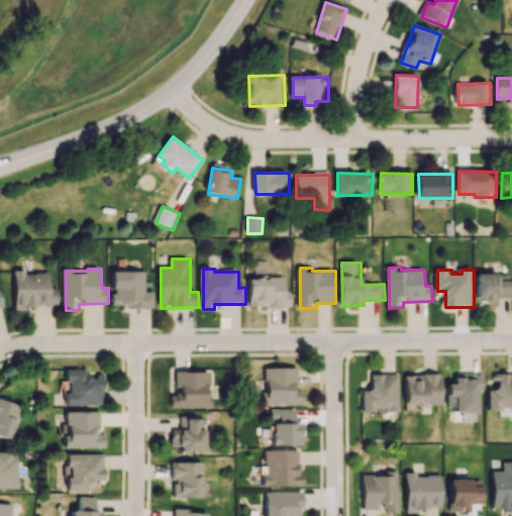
[(17,311),(27,311),(27,306),(60,306),(60,289),(52,289),(52,274),(27,274),(27,271),(16,271),(17,311)]
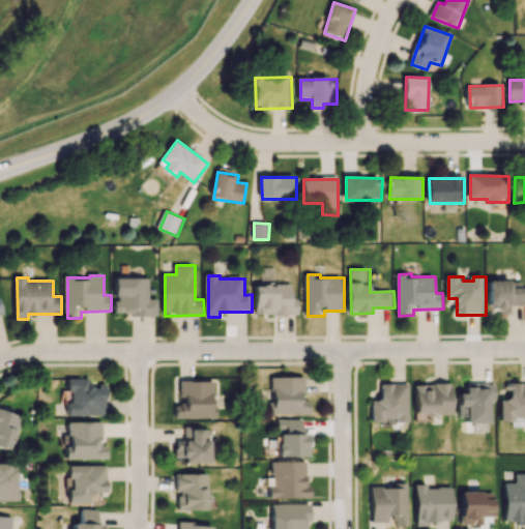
[(117,278),(118,302),(117,302),(117,316),(161,315),(161,299),(151,299),(151,278),(117,278)]
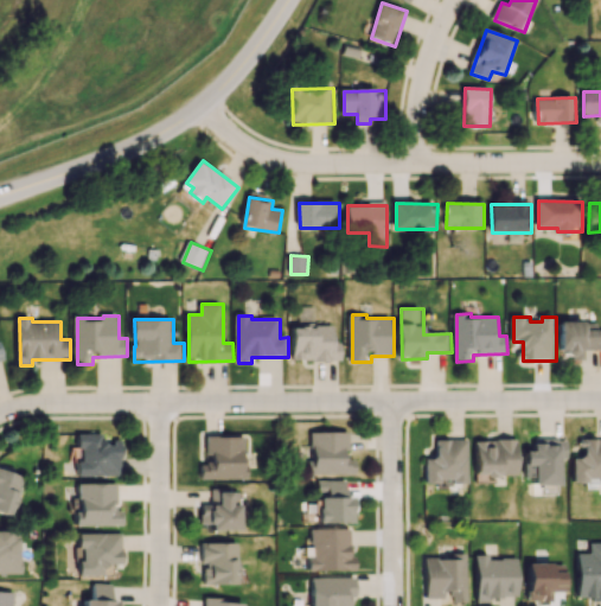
[(600,331),(600,323),(563,323),(563,351),(574,351),(574,361),(588,361),(588,351),(600,350),(600,331)]
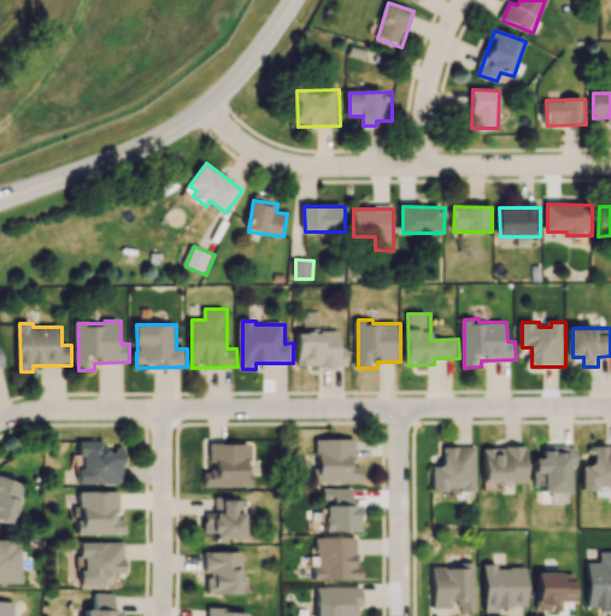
[(342,332),(300,330),(300,367),(350,368),(350,348),(342,348),(342,332)]
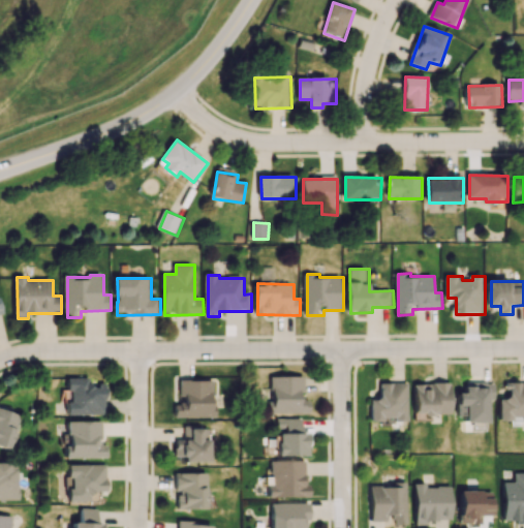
[(311,413),(312,397),(306,397),(307,377),(273,377),(272,413),(311,413)]
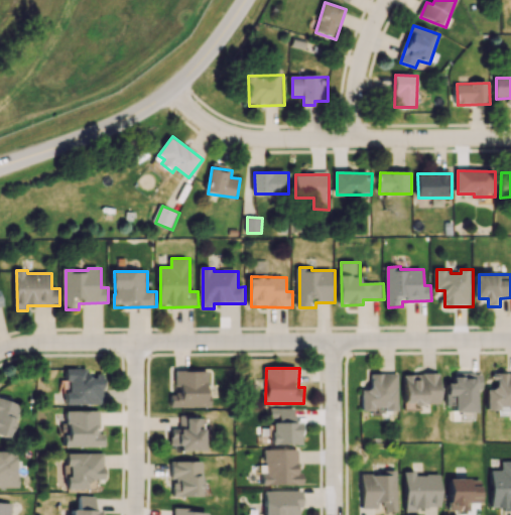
[(69,405),(106,405),(105,377),(90,377),(90,369),(68,369),(69,383),(72,382),(72,393),(68,393),(69,405)]
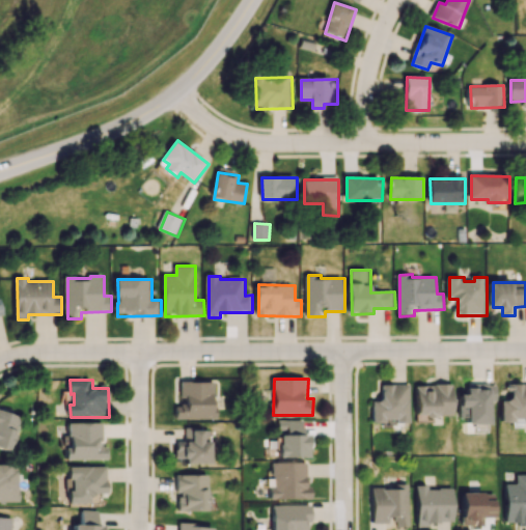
[(177,419),(217,420),(218,383),(185,382),(184,406),(178,406),(177,419)]
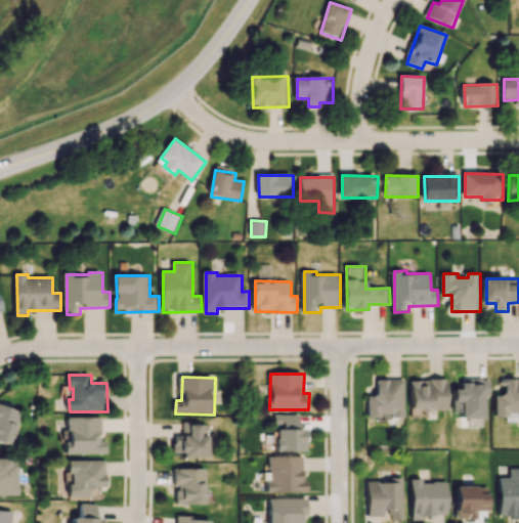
[(498,417),(513,417),(513,418),(518,417),(518,379),(505,380),(505,394),(496,394),(498,417)]
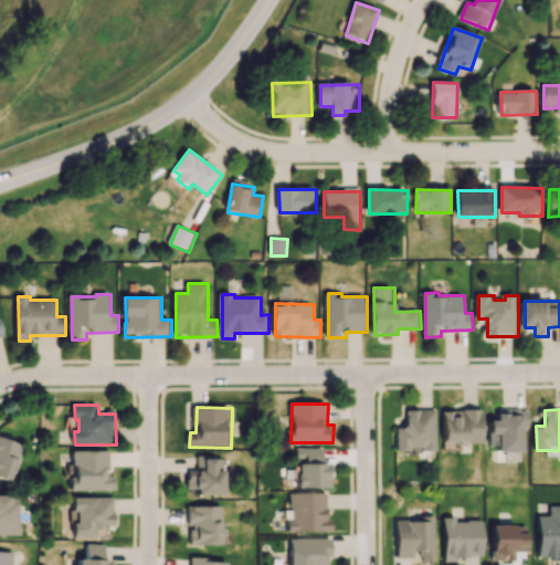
[(399,450),(423,449),(423,451),(439,451),(439,410),(408,410),(408,428),(399,428),(399,450)]
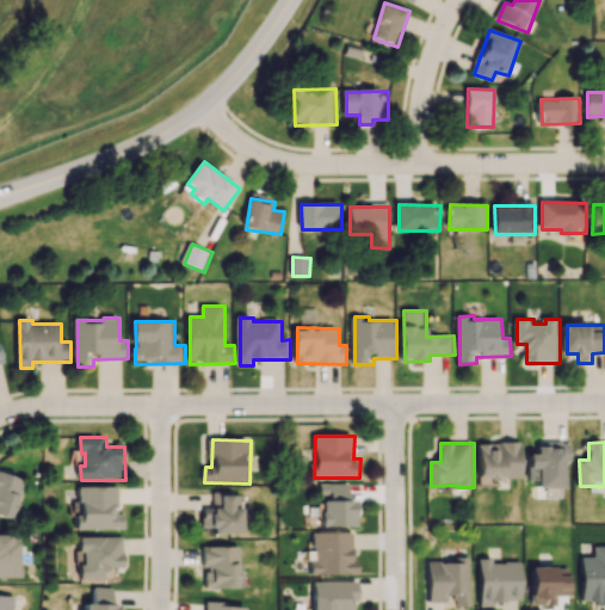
[(523,479),(522,443),(480,443),(481,479),(523,479)]
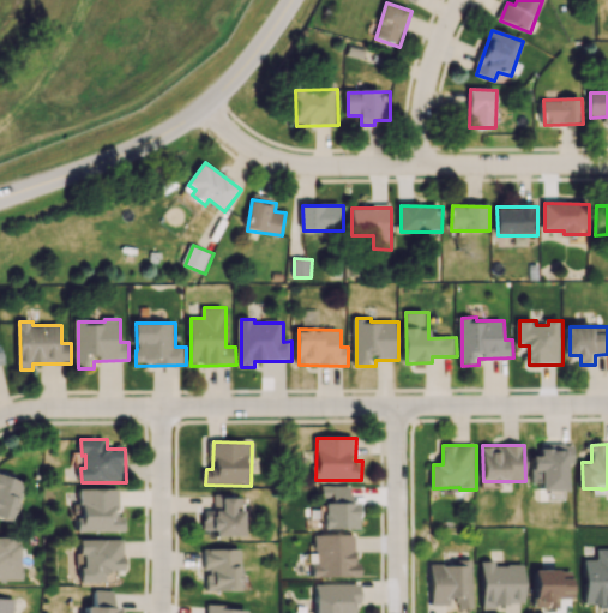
[(542,491),(569,492),(569,467),(576,467),(577,449),(541,448),(541,457),(533,456),(533,482),(542,484),(542,491)]
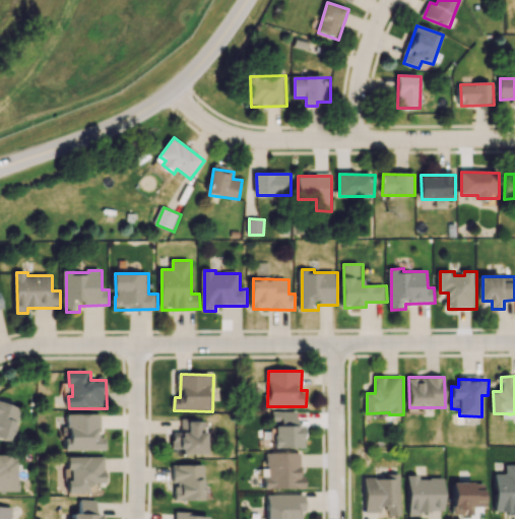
[(0,438),(12,443),(23,409),(0,400),(0,438)]
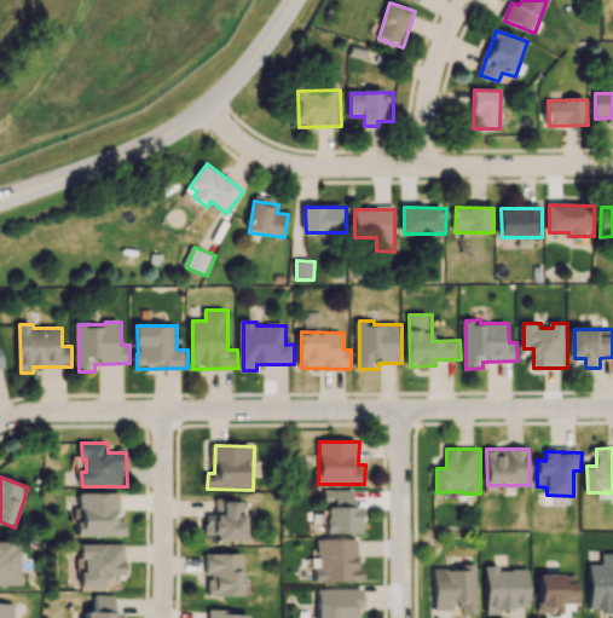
[(328,535),(364,533),(364,507),(357,507),(356,490),(336,491),(337,508),(328,508),(328,535)]
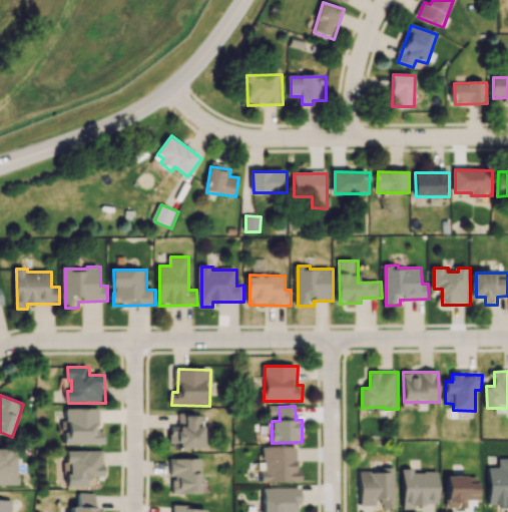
[(66,444),(105,444),(105,428),(101,428),(101,409),(69,409),(69,433),(66,433),(66,444)]
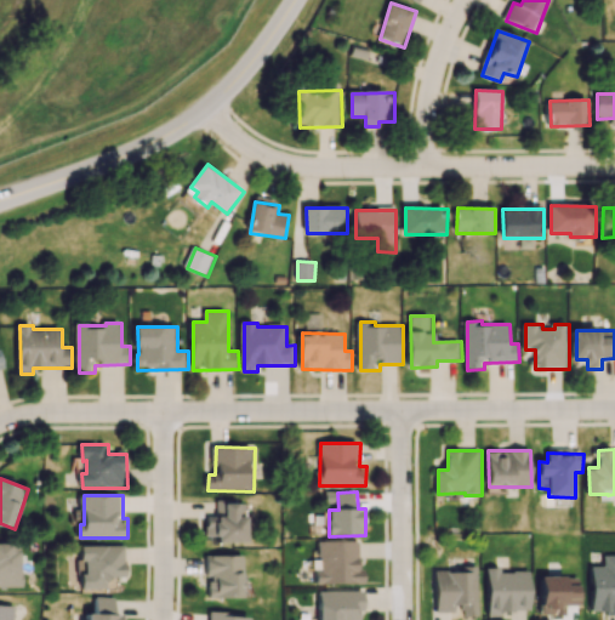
[(249,542),(249,502),(220,501),(220,517),(209,517),(209,536),(220,536),(218,542),(249,542)]
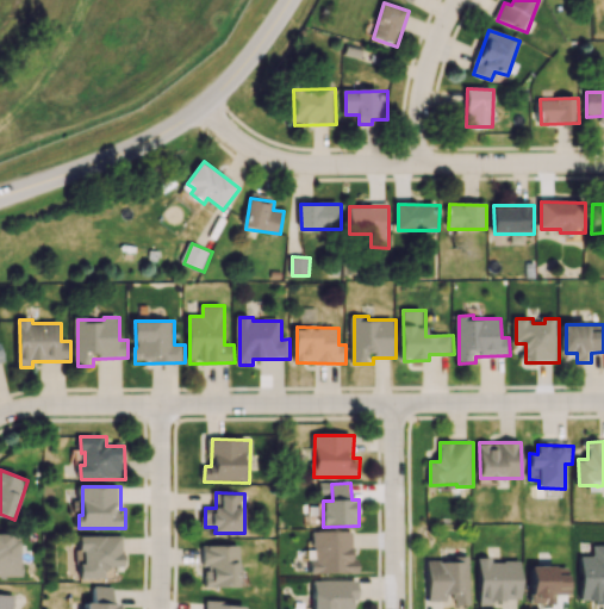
[(313,575),(360,573),(360,560),(355,560),(355,532),(316,532),(316,560),(312,560),(313,575)]
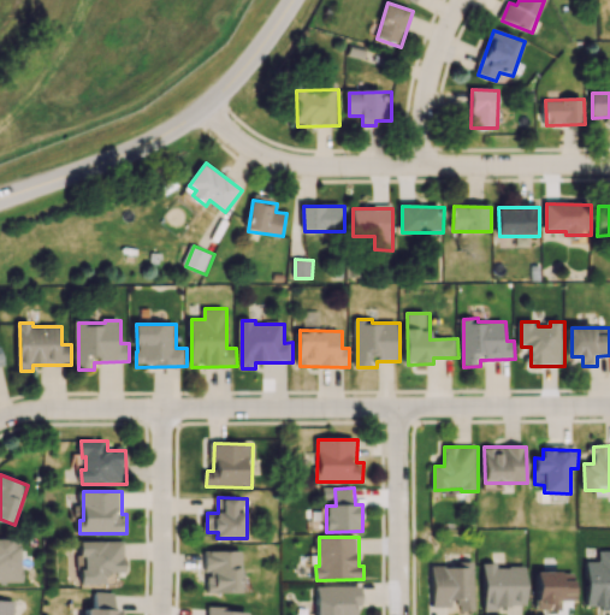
[(0,539),(0,583),(24,584),(24,539),(0,539)]
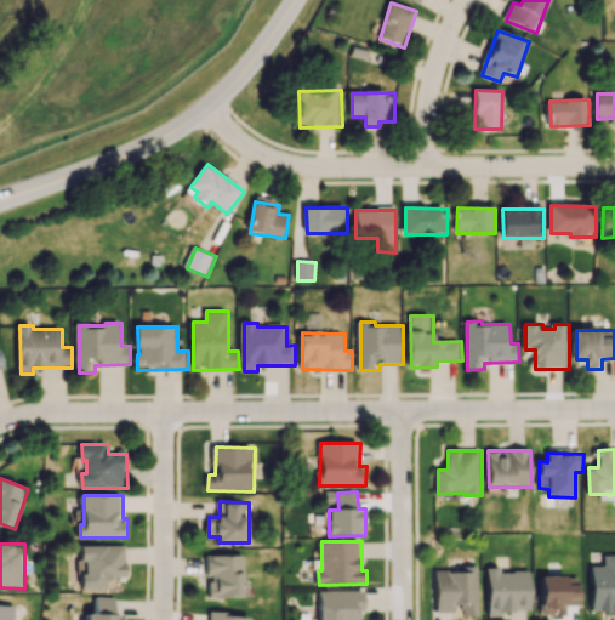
[(127,546),(83,546),(83,590),(109,590),(109,579),(127,578),(127,546)]
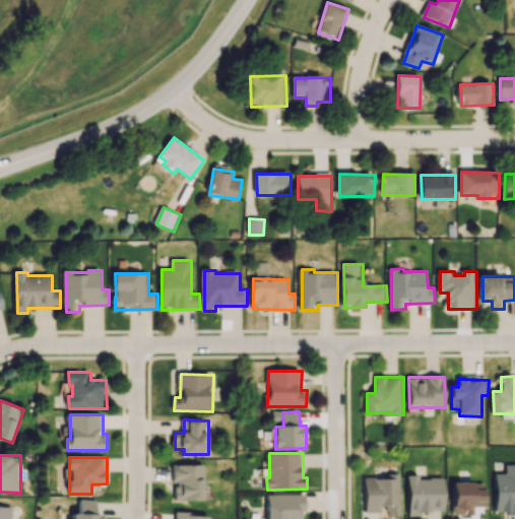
[(514,464),(508,465),(509,474),(497,474),(498,515),(514,514),(514,464)]
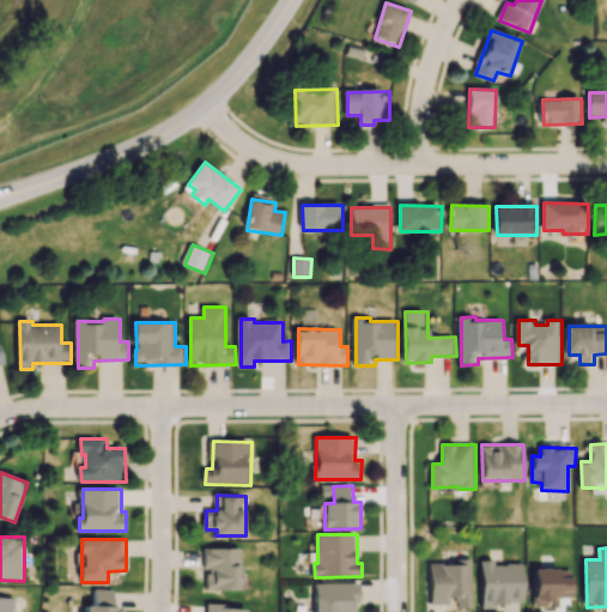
[(241,592),(242,549),(206,549),(206,571),(207,571),(207,591),(241,592)]
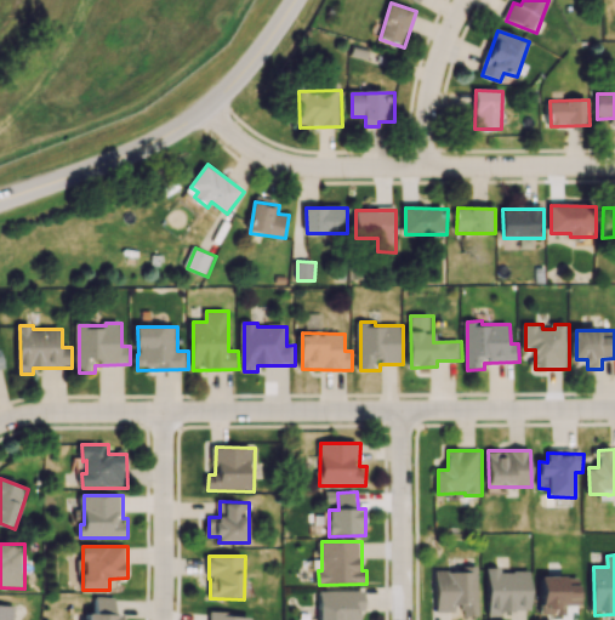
[(533,613),(533,572),(504,572),(504,568),(489,569),(490,614),(533,613)]
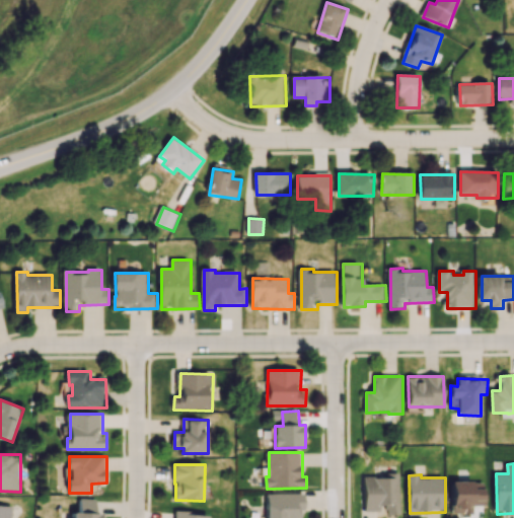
[(402,476),(367,476),(366,512),(386,512),(386,515),(401,516),(402,476)]
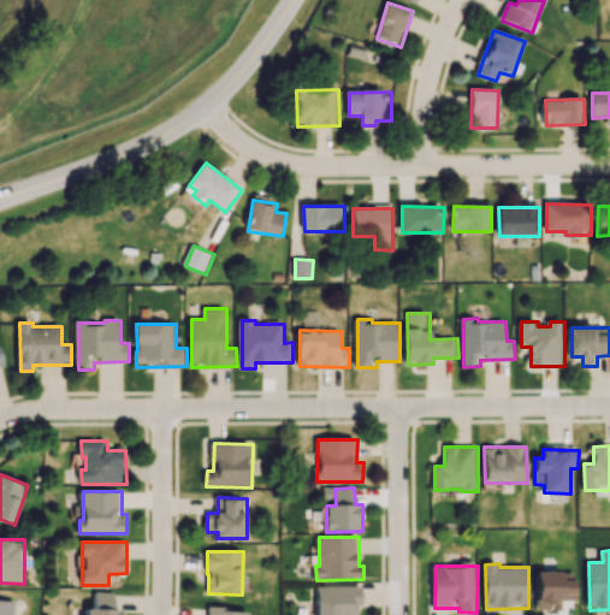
[(579,573),(539,573),(538,610),(563,611),(563,601),(579,601),(579,573)]
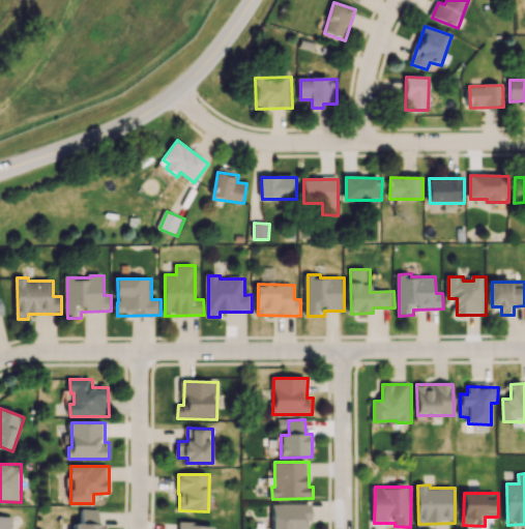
[(274,505),(274,528),(312,528),(311,504),(274,505)]
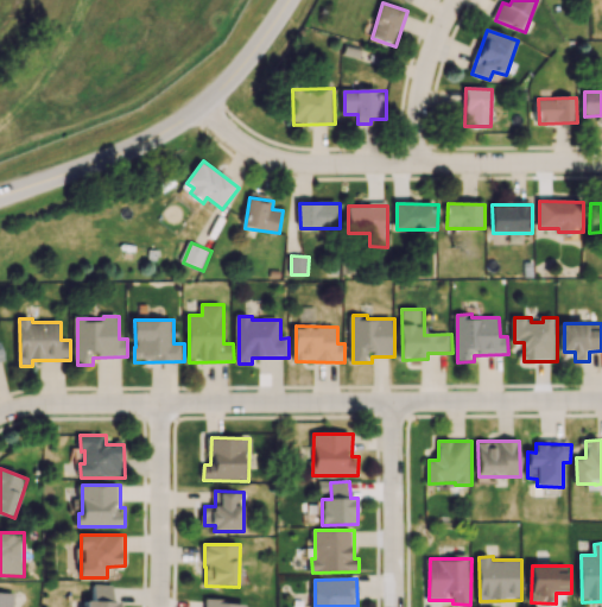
[(120,606),(121,602),(114,602),(115,586),(96,585),(95,601),(86,601),(86,606),(120,606)]
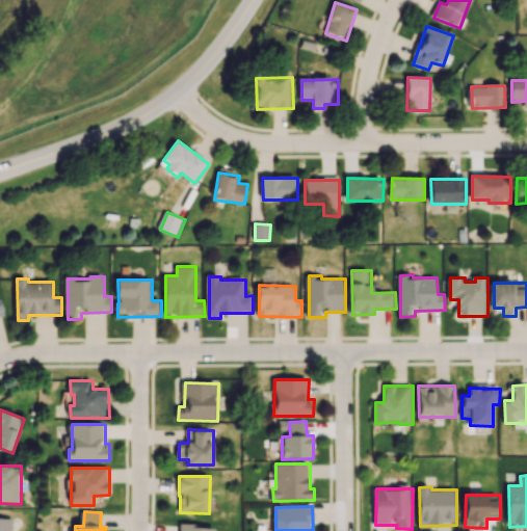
[(15,530),(16,519),(0,518),(0,530),(15,530)]
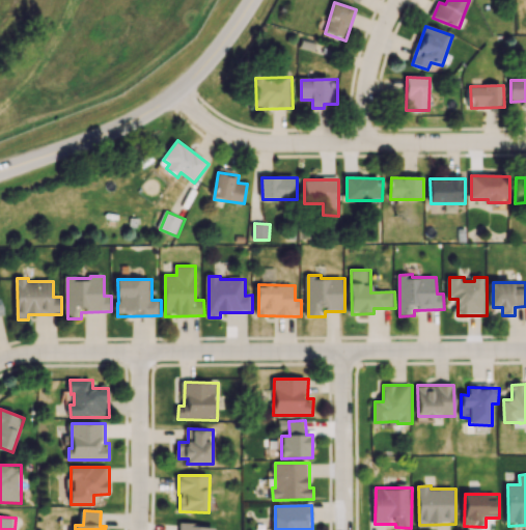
All buildings are outlined.
